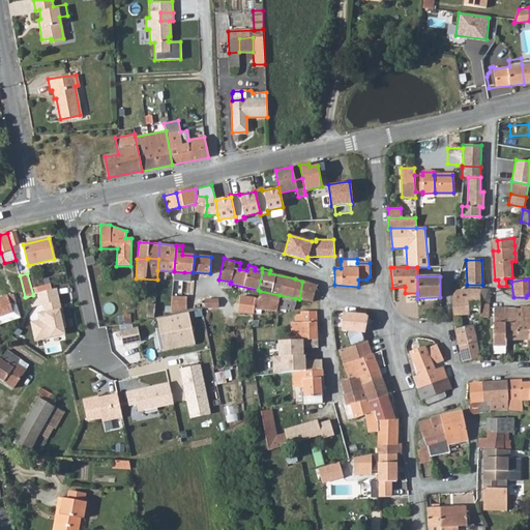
[(315,285),(302,282),(299,299),(311,302),(315,285)]
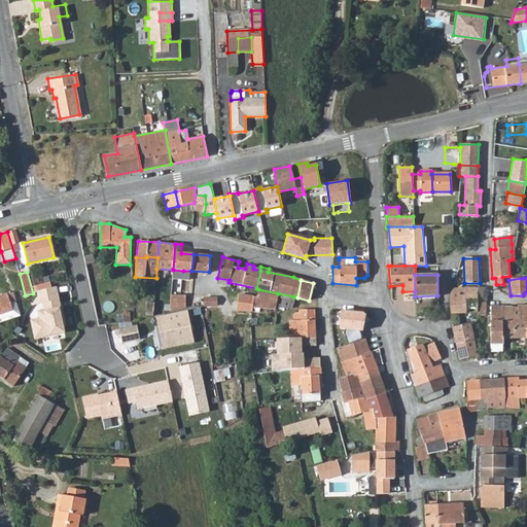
[(35,292),(36,292),(53,288),(50,282),(34,286),(35,292)]
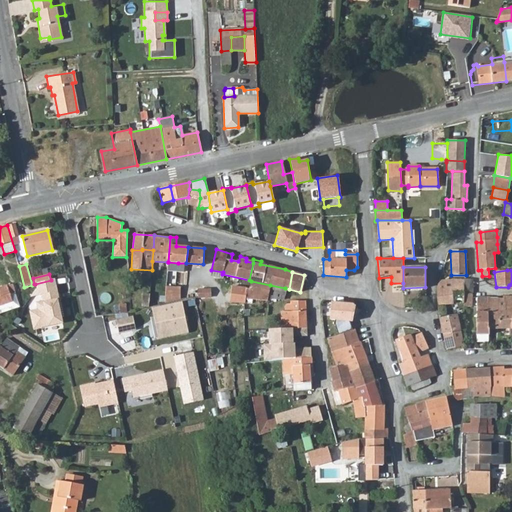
[(31,310),(35,328),(67,321),(57,279),(51,280),(35,284),(38,295),(42,294),(43,301),(38,302),(39,308),(31,310)]
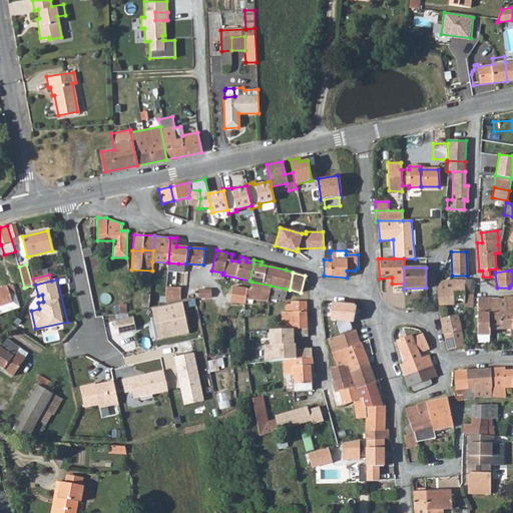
[(464,295),(464,281),(452,281),(440,282),(437,289),(438,306),(446,305),(460,305),(460,308),(464,308),(464,295)]
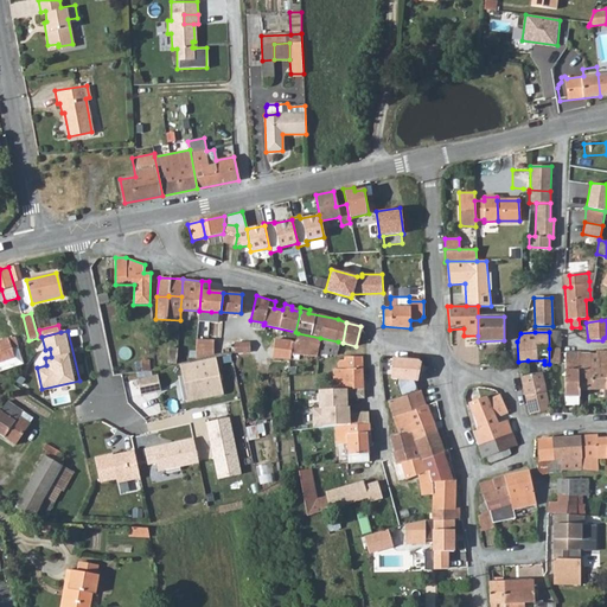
[(560,332),(549,332),(549,349),(560,347),(560,332)]
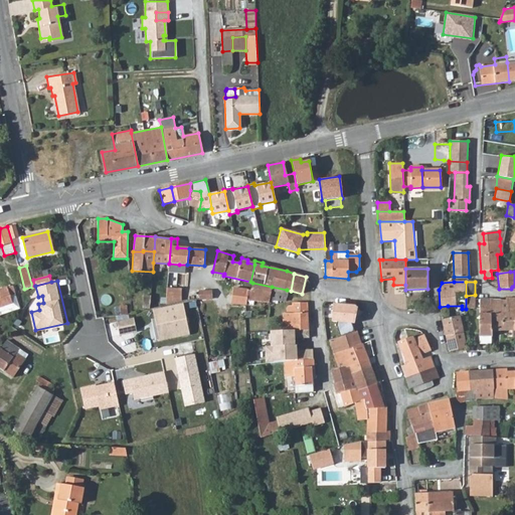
[(252,284),(251,287),(250,291),(232,289),(230,303),(249,304),(249,301),(269,302),(269,301),(272,288),(252,284)]
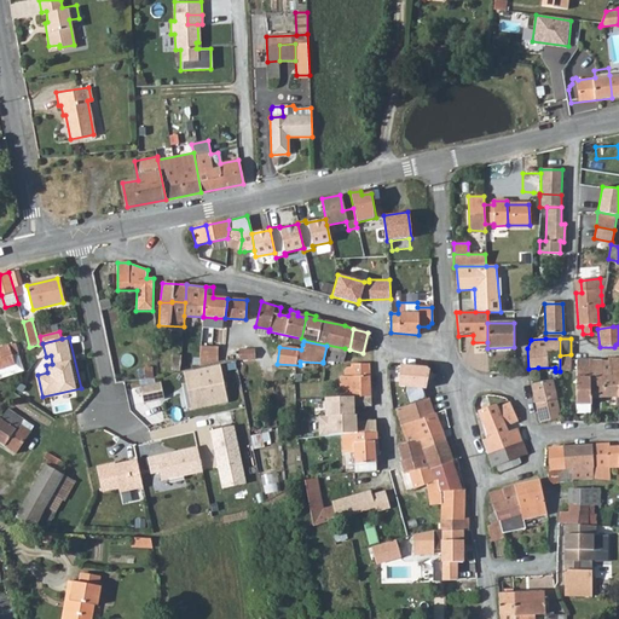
[(12,356),(17,354),(13,343),(0,347),(0,369),(15,365),(12,356)]
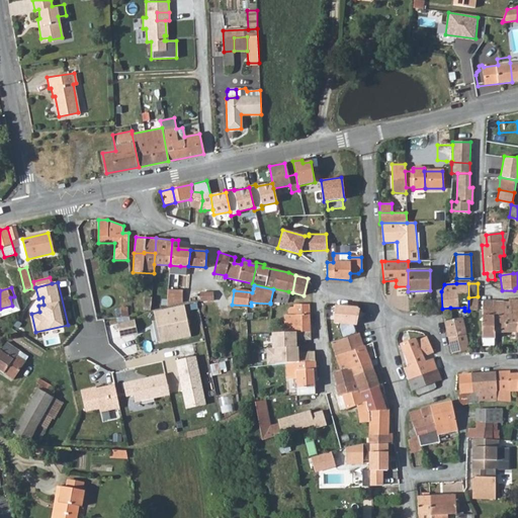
[(286,304),(288,291),(273,288),(273,289),(270,303),(278,303),(286,304)]
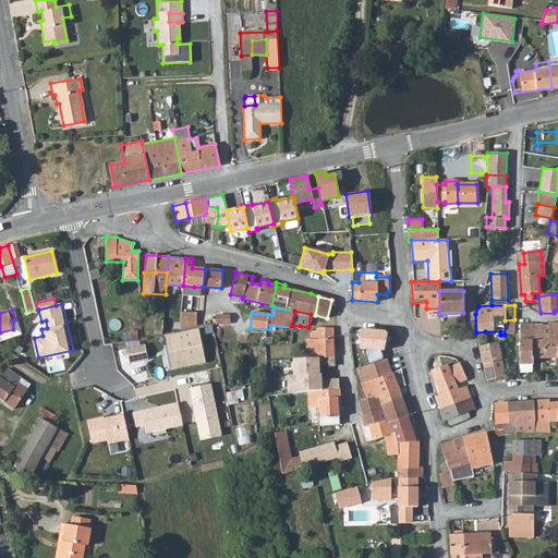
[(0,332),(0,341),(21,335),(15,319),(11,320),(13,329),(0,332)]
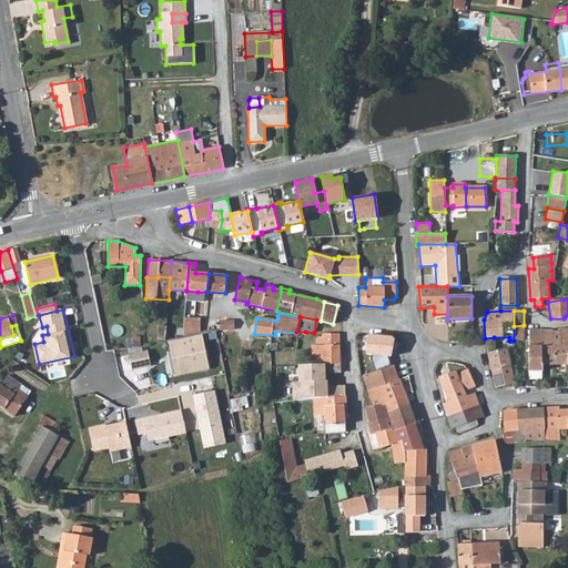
[(524,325),(514,326),(514,341),(523,340),(524,325)]
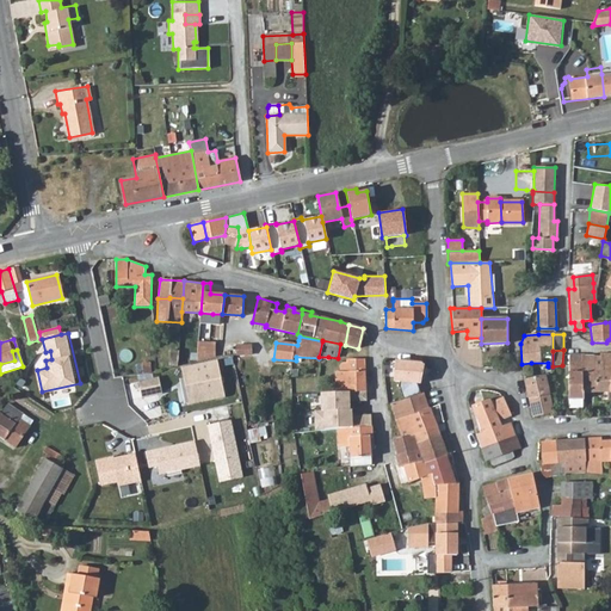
[(196,351),(196,362),(213,358),(213,351),(196,351)]
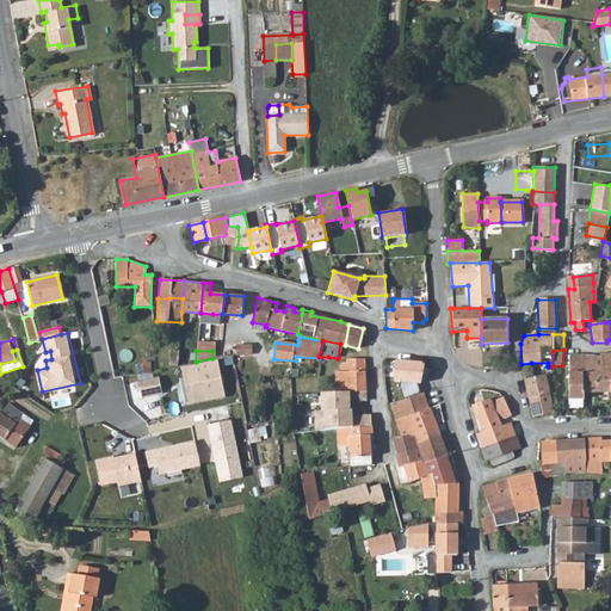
[(604,372),(610,372),(610,371),(610,353),(599,355),(600,356),(604,372)]
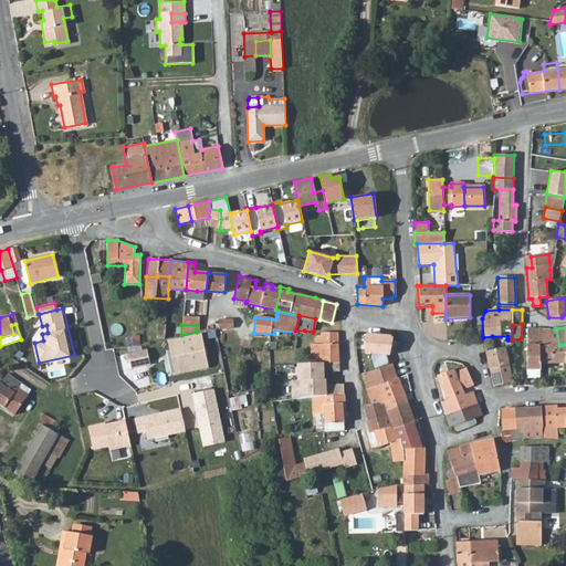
[(526,328),(526,329),(526,370),(541,370),(541,363),(541,345),(541,329),(541,328),(526,328)]
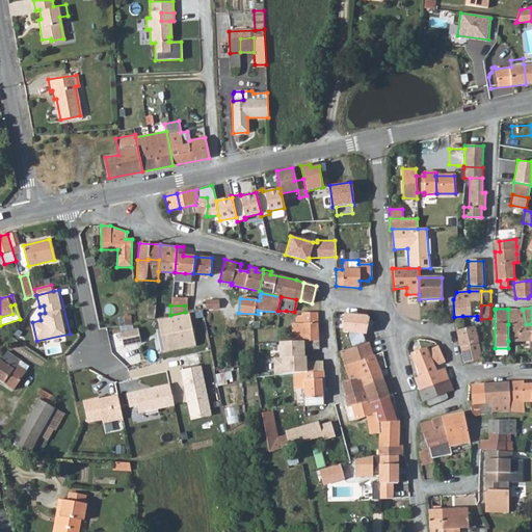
[(515,310),(508,310),(508,324),(516,324),(515,310)]
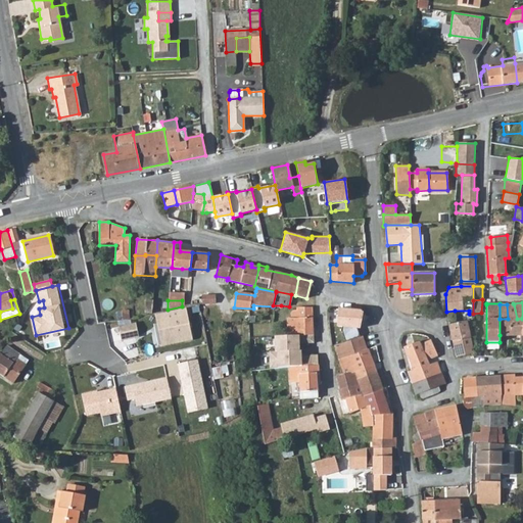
[(510,335),(522,335),(522,319),(517,319),(514,304),(507,304),(508,319),(510,335)]
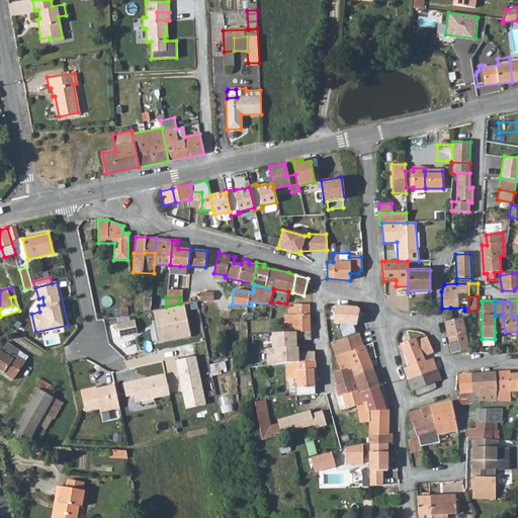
[(309,304),(303,305),(293,304),(293,307),(290,308),(287,310),(287,315),(284,316),(284,333),(310,332),(309,304)]
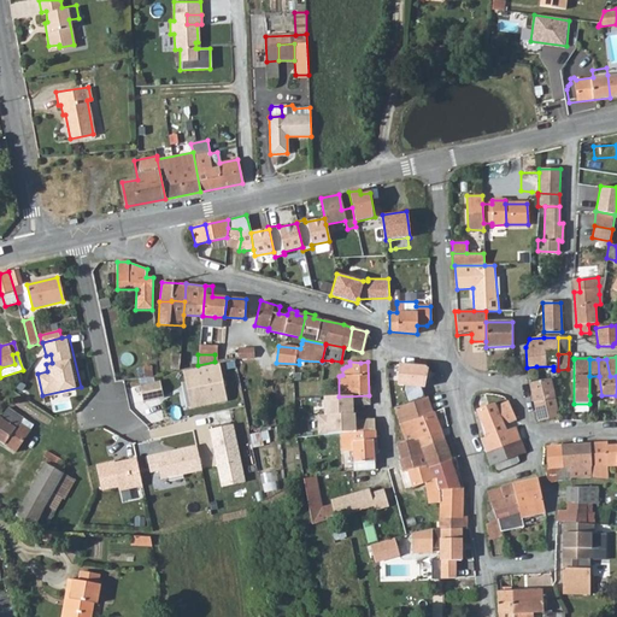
[(218,364),(183,371),(192,407),(225,400),(218,364)]
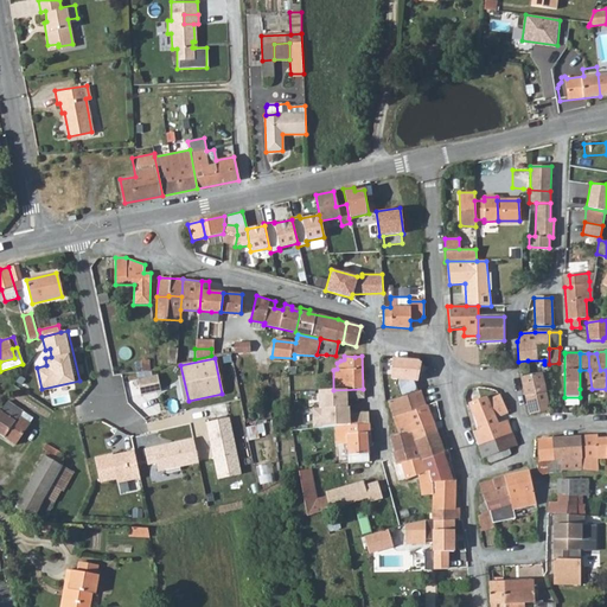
[(419,379),(420,360),(394,358),(391,377),(395,378),(415,379),(419,379)]
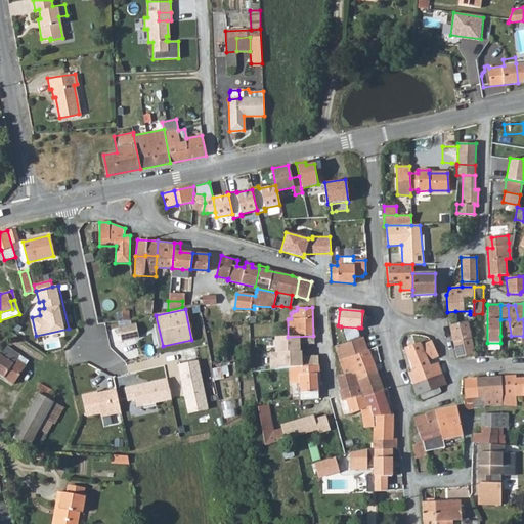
[(455,311),(447,312),(449,322),(450,322),(451,324),(457,323),(455,311)]
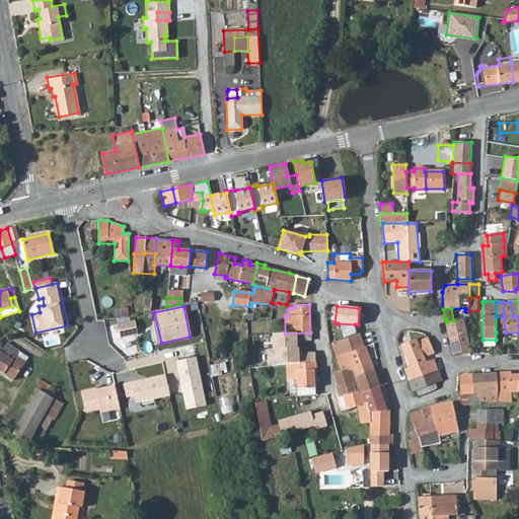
[(496,332),(506,332),(504,316),(496,316),(496,332)]
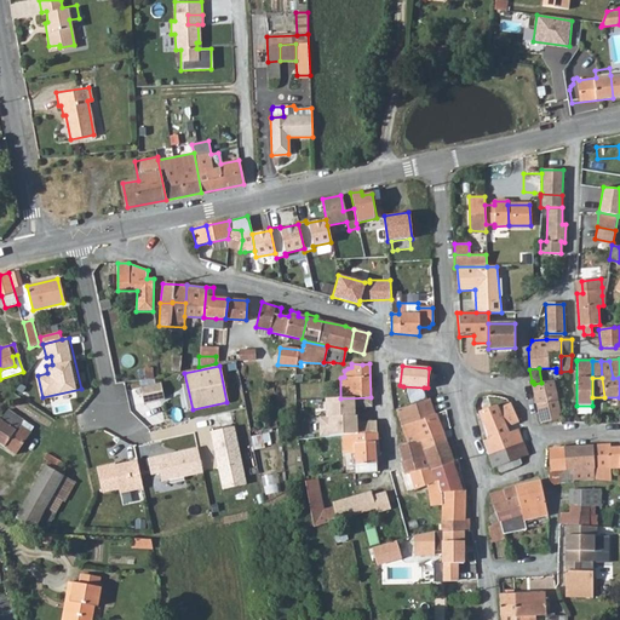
[(534,384),(532,385),(540,424),(561,418),(552,382),(541,383),(534,384)]
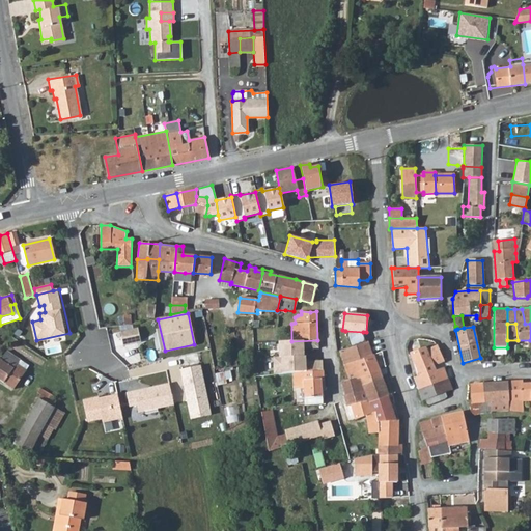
[(138,328),(120,332),(123,346),(141,342),(138,328)]
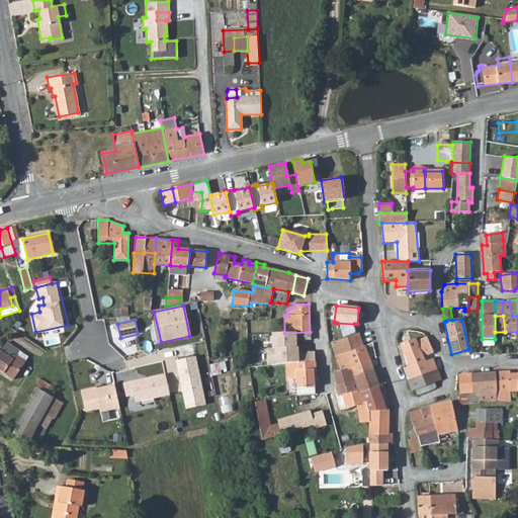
[(339,325),(338,328),(342,338),(358,333),(354,324),(337,323),(337,325),(339,325)]
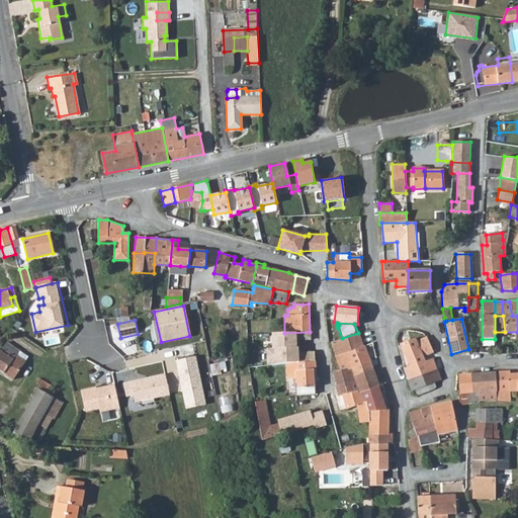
[(295,363),(294,353),(297,353),(297,341),(310,340),(310,332),(284,333),(272,333),(272,347),(274,347),(276,364),(279,364),(285,363),(295,363)]
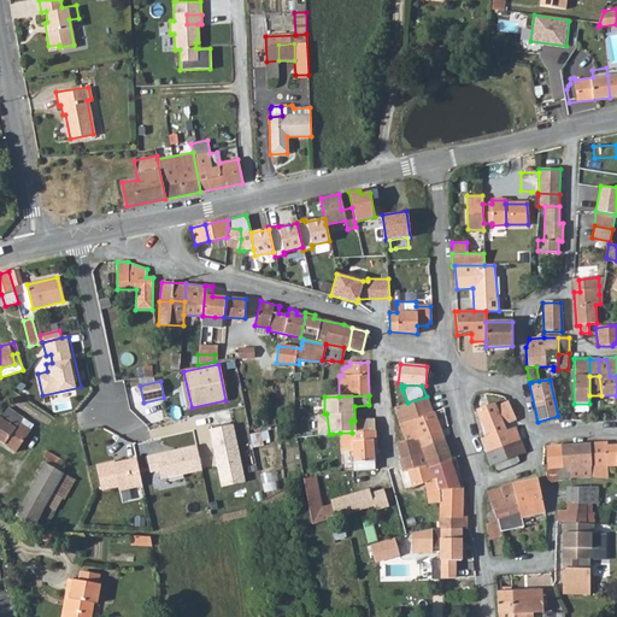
[(433,412),(427,397),(407,403),(403,405),(393,409),(399,425),(433,412)]
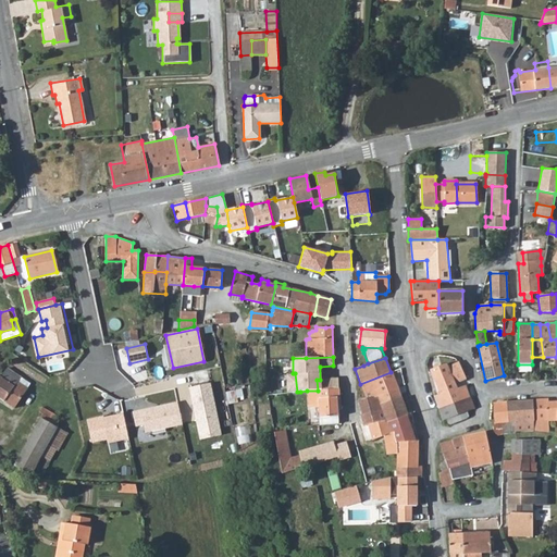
[(466,380),(457,362),(447,366),(446,363),(429,370),(440,394),(457,387),(456,384),(466,380)]
